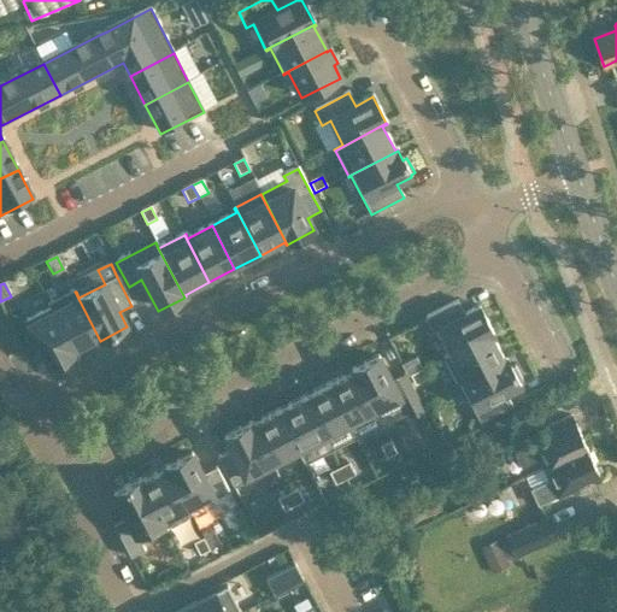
[(100,341),(75,292),(48,305),(75,354),(74,352),(98,340),(99,341),(100,341)]
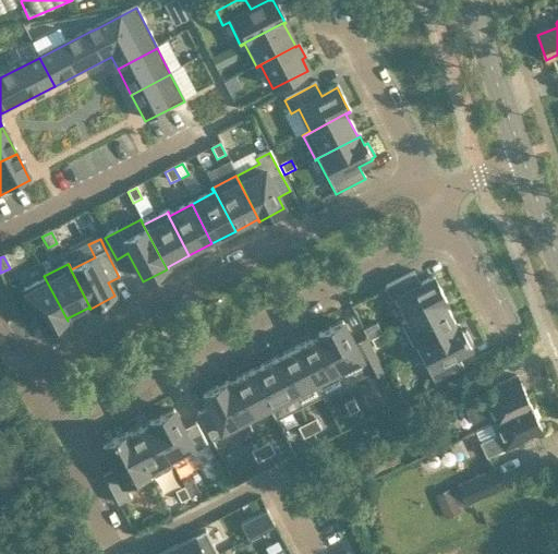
[(400,325),(401,326),(446,303),(434,279),(420,286),(414,274),(385,289),(391,302),(397,299),(408,322),(400,325)]
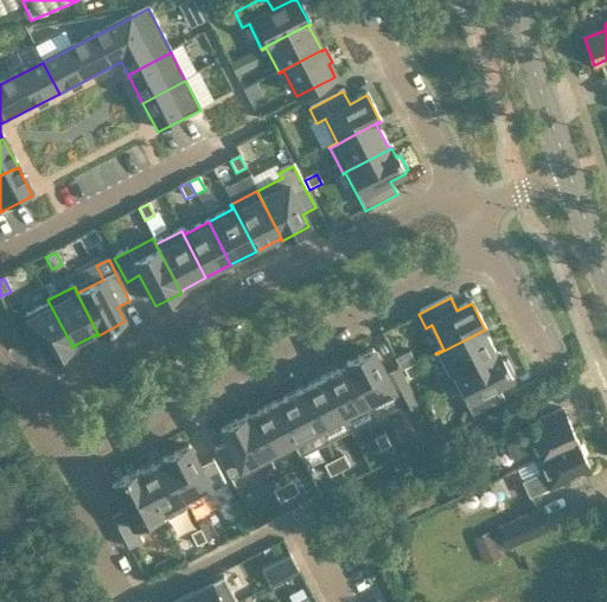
[(74,348),(48,300),(50,305),(25,318),(48,362),(74,348)]
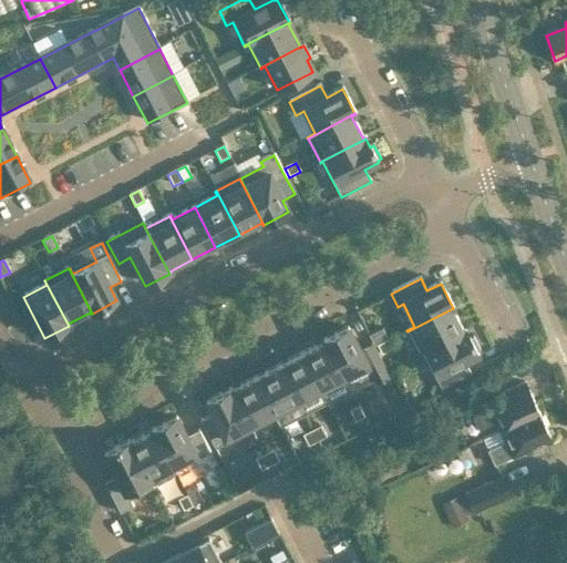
[(453,309),(453,308),(408,331),(420,355),(465,331),(464,330),(463,331),(452,309),(453,309)]
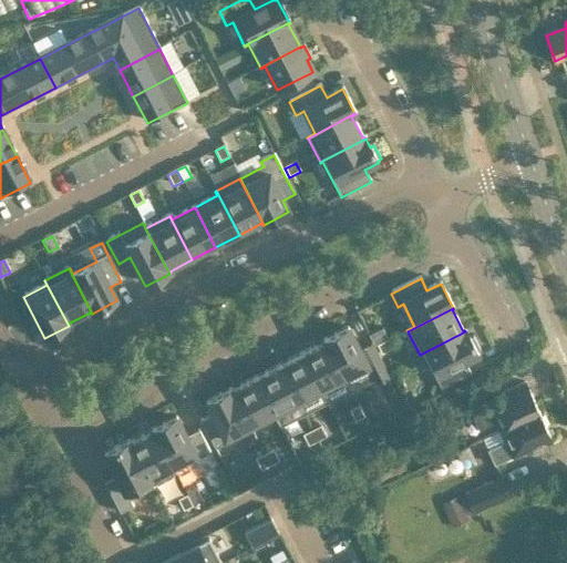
[(323,341),(346,382),(347,382),(344,378),(366,367),(375,386),(389,379),(372,346),(360,352),(348,329),(323,341)]
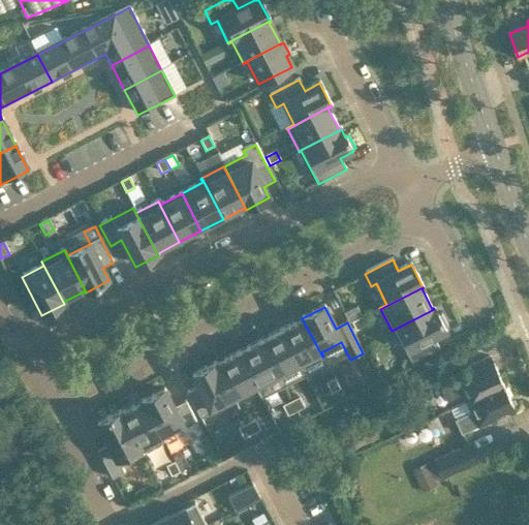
[(434,309),(392,331),(392,332),(394,331),(410,364),(438,349),(433,339),(445,332),(444,331),(447,329),(441,316),(438,317),(434,309)]
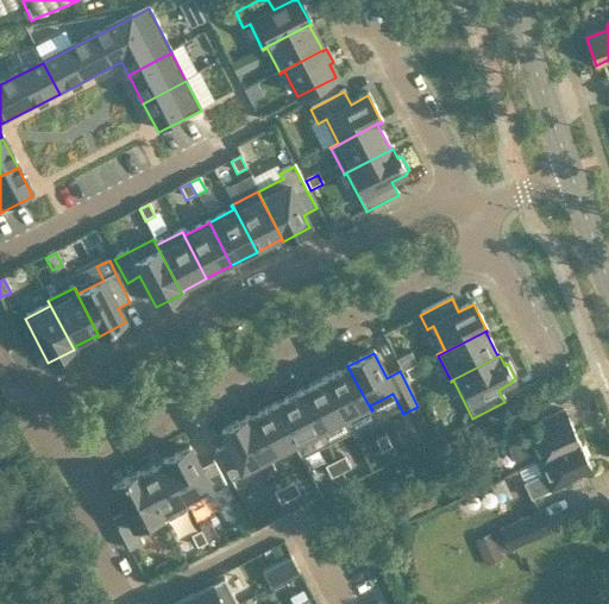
[(371,410),(347,366),(349,369),(324,382),(346,423),(371,410)]
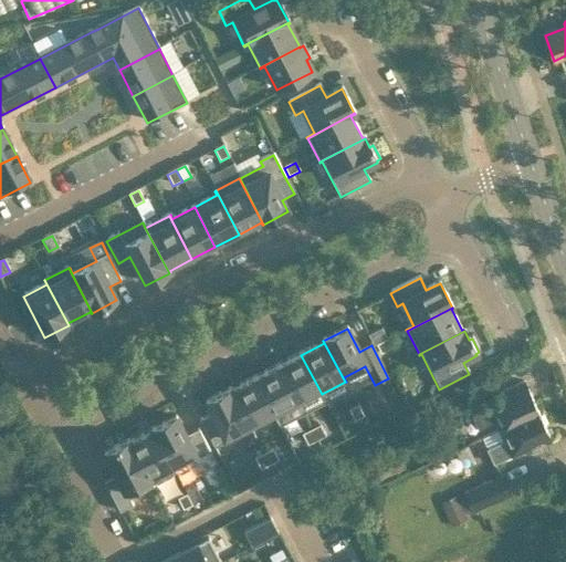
[(387,341),(376,346),(381,356),(392,351),(387,341)]
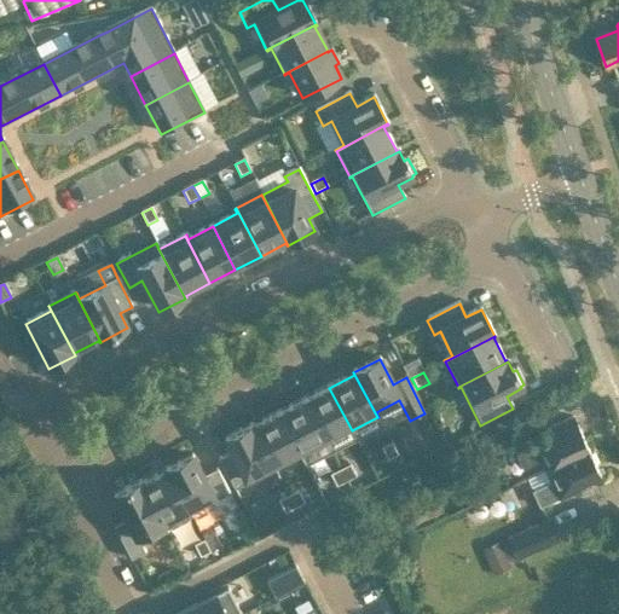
[(323,440),(325,444),(352,430),(329,388),(304,401),(323,440)]
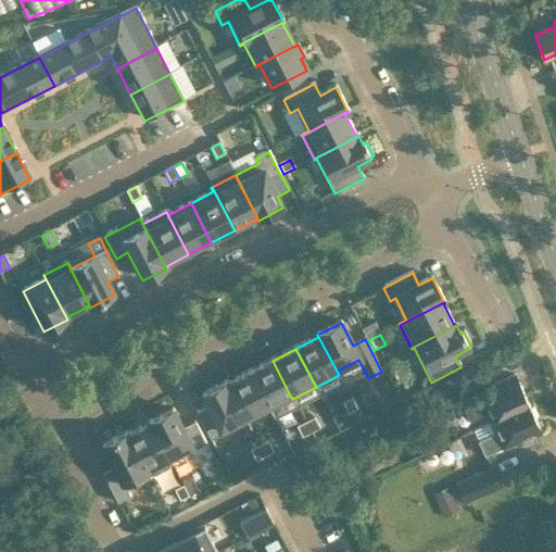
[(292,399),(273,361),(249,373),(269,411),(292,399)]
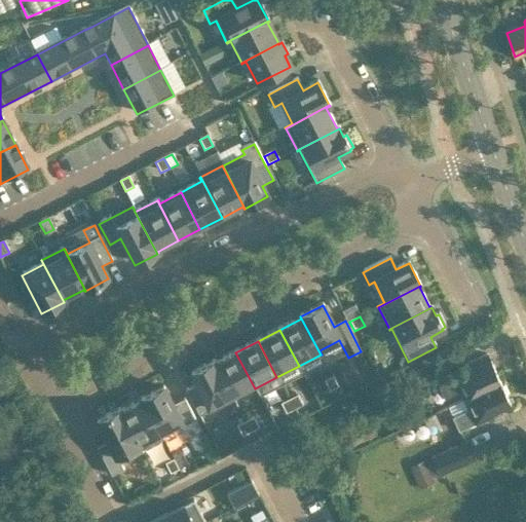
[(213,362),(233,400),(255,388),(235,352),(215,363),(214,362),(213,362)]
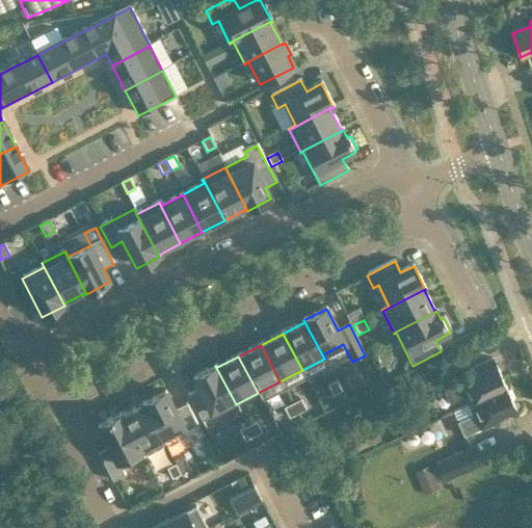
[(493,361),(469,371),(473,379),(444,393),(449,405),(464,398),(469,407),(506,389),(497,368),(496,368),(493,361)]
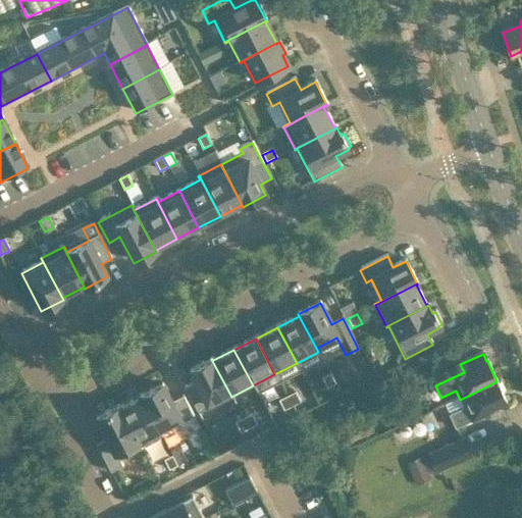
[(231,397),(211,359),(189,371),(196,383),(185,389),(198,414),(231,397)]
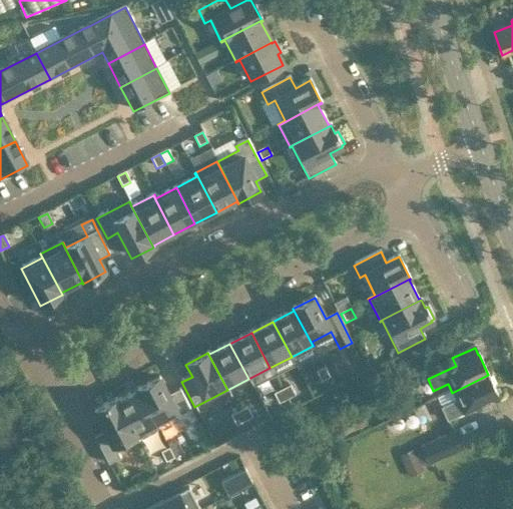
[(322,383),(330,379),(325,369),(317,373),(322,383)]
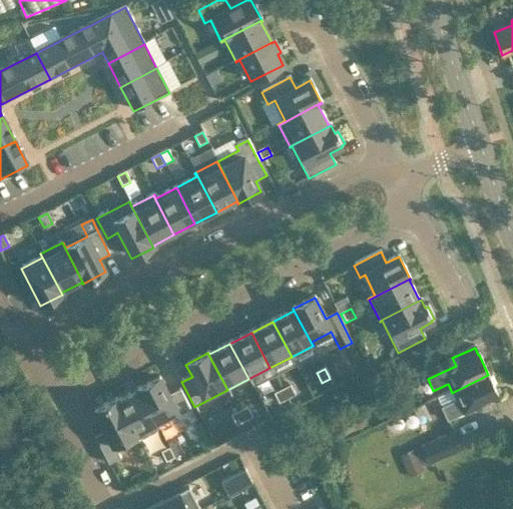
[(498,395),(488,375),(452,393),(456,402),(441,409),(447,422),(479,407),(477,404),(498,395)]
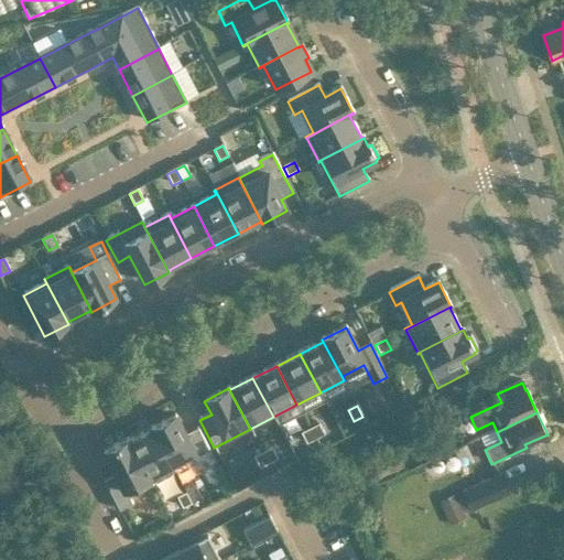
[(175,417),(152,429),(174,473),(175,473),(174,470),(195,459),(203,473),(216,465),(201,435),(198,430),(185,437),(175,417)]
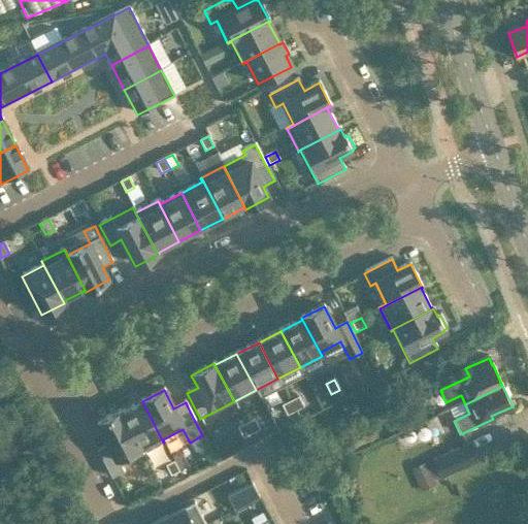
[(295,413),(303,408),(298,398),(290,402),(295,413)]
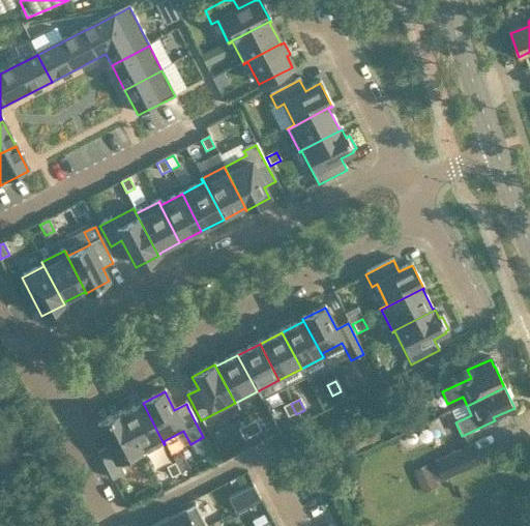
[(120,413),(143,458),(144,457),(143,456),(164,444),(143,403),(142,403),(142,404),(122,414),(121,413),(120,413)]
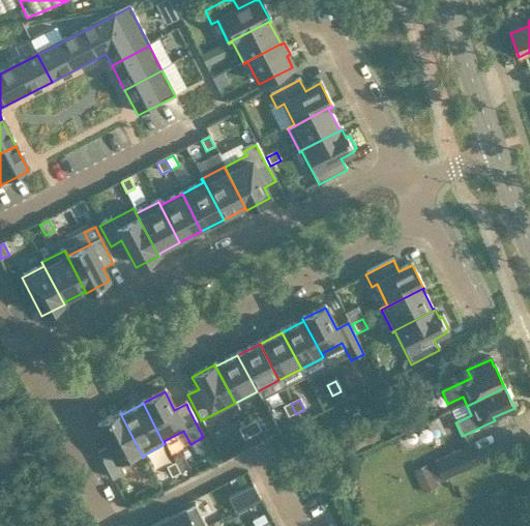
[(296,414),(291,404),(283,408),(288,418),(296,414)]
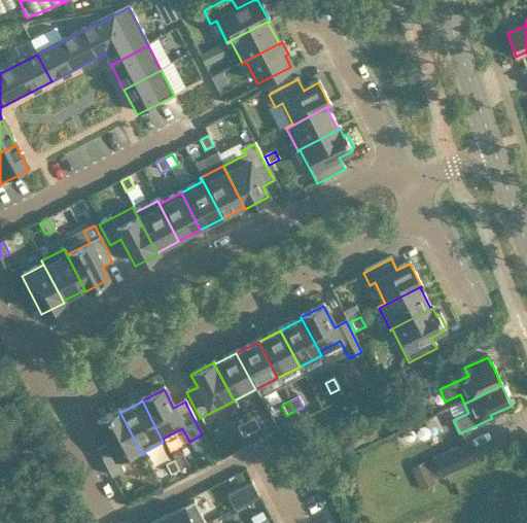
[(142,455),(119,411),(97,422),(108,445),(97,450),(111,478),(124,472),(120,465),(142,455)]
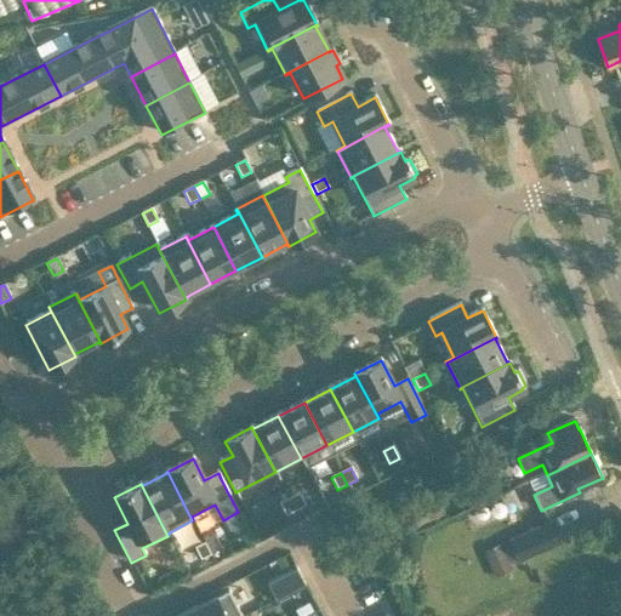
[(385,542),(443,515),(433,492),(375,520),(385,542)]
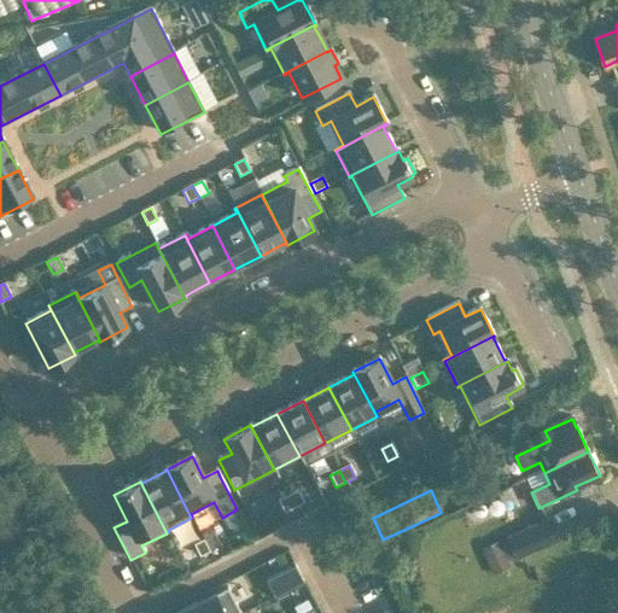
[(295,509),(304,505),(298,492),(287,497),(295,509)]
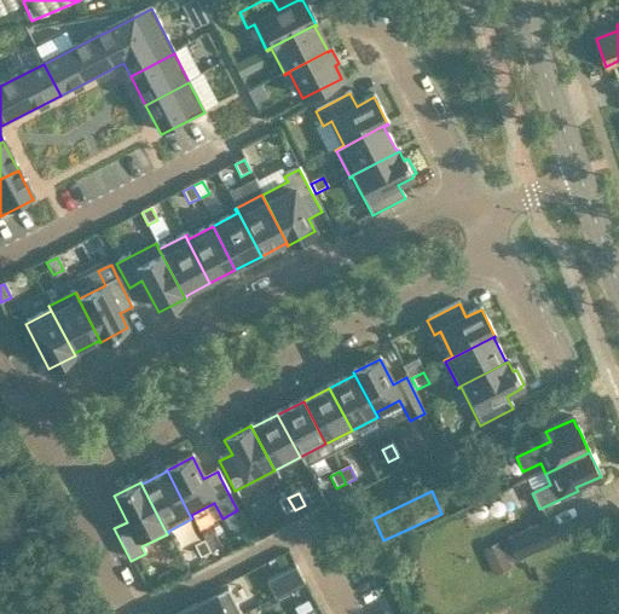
[(295,510),(288,498),(278,503),(284,515),(295,510)]
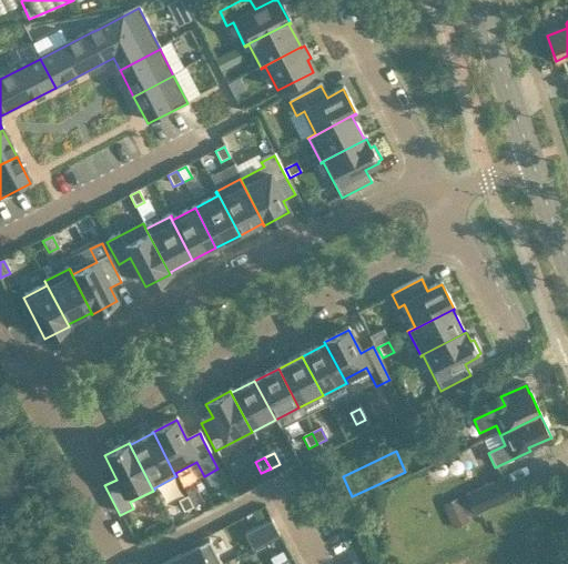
[(460,501),(444,509),(454,532),(470,524),(467,515),(474,512),(475,515),(510,499),(503,481),(467,497),(468,501),(462,503),(460,501)]
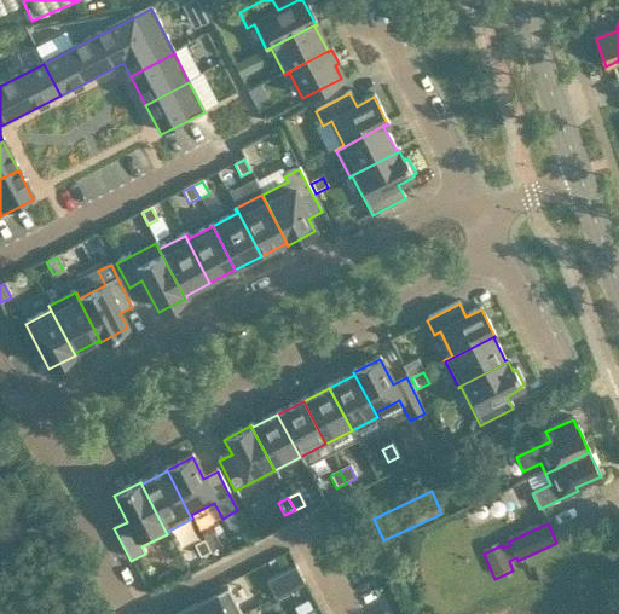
[(200,559),(210,554),(203,542),(194,546),(200,559)]
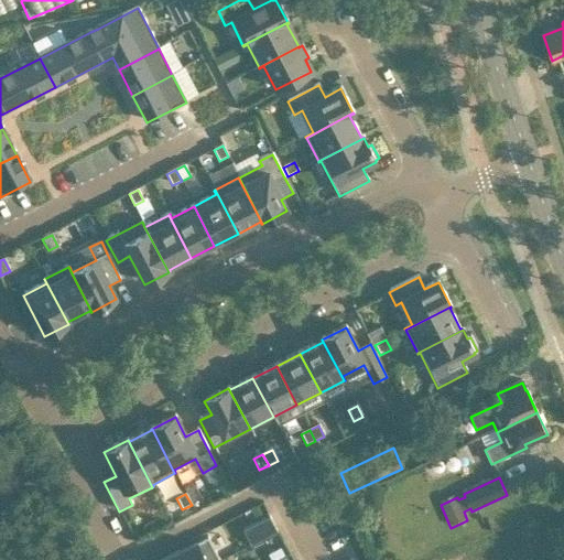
[(269,518),(242,532),(250,547),(277,534),(269,518)]
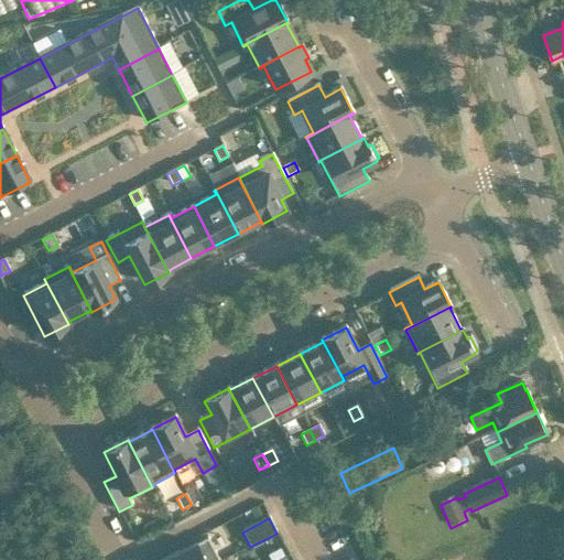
[(218,559),(208,538),(169,559),(218,559)]
